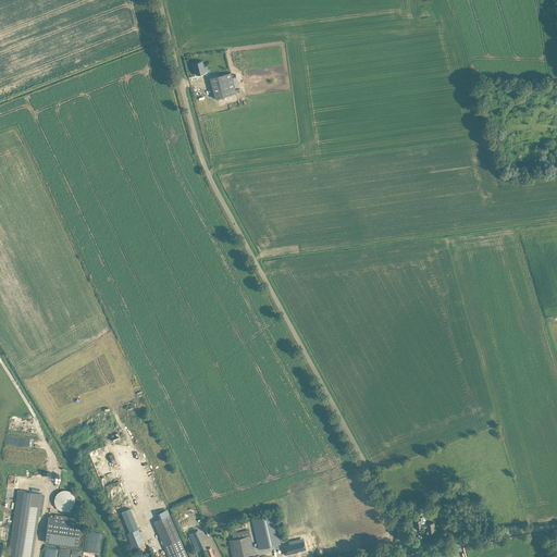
[(208,71),(205,57),(192,60),(194,74),(208,71)]
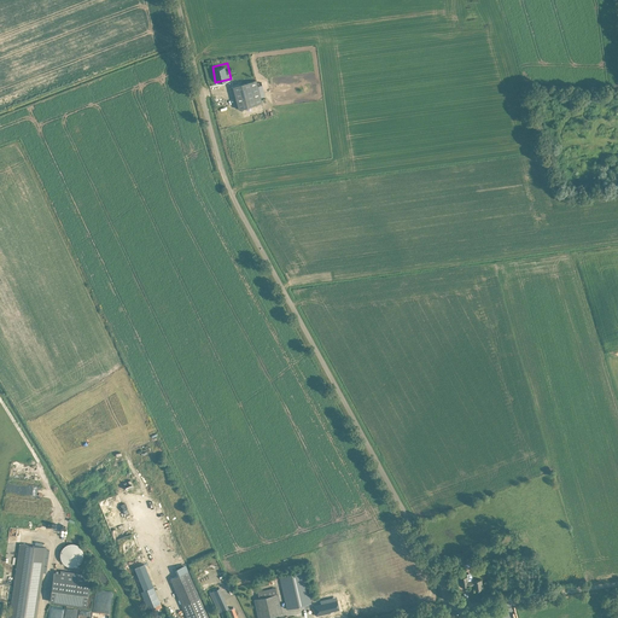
[(256,80),(233,86),(239,109),(262,103),(256,80)]
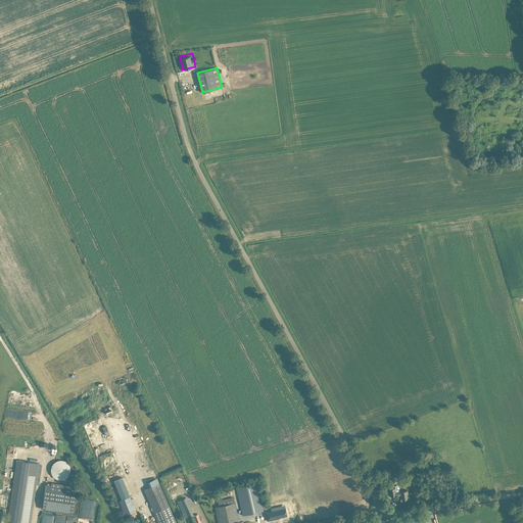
[(192,68),(184,70),(186,79),(195,77),(192,68)]
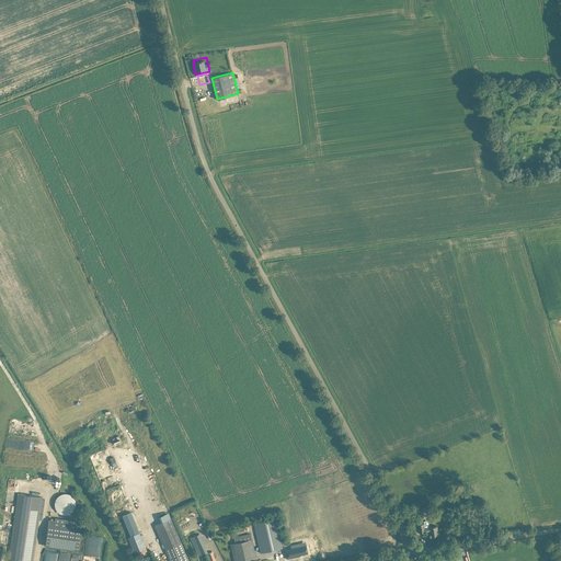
[(32,560),(43,496),(19,493),(8,560),(32,560)]
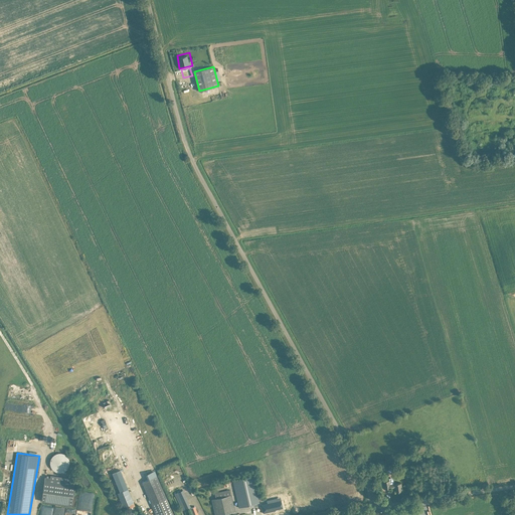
[(64,454),(62,454),(60,453),(57,453),(55,454),(54,455),(52,456),(51,458),(50,459),(50,461),(50,463),(50,466),(51,468),(52,470),(54,471),(56,472),(58,472),(60,472),(61,472),(63,471),(65,470),(67,469),(68,467),(69,464),(69,462),(69,460),(68,459),(67,457),(66,456),(64,454)]
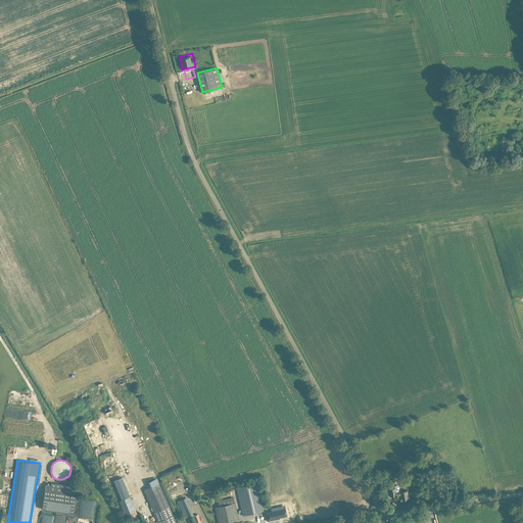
[(123,477),(114,480),(122,498),(130,495),(123,477)]
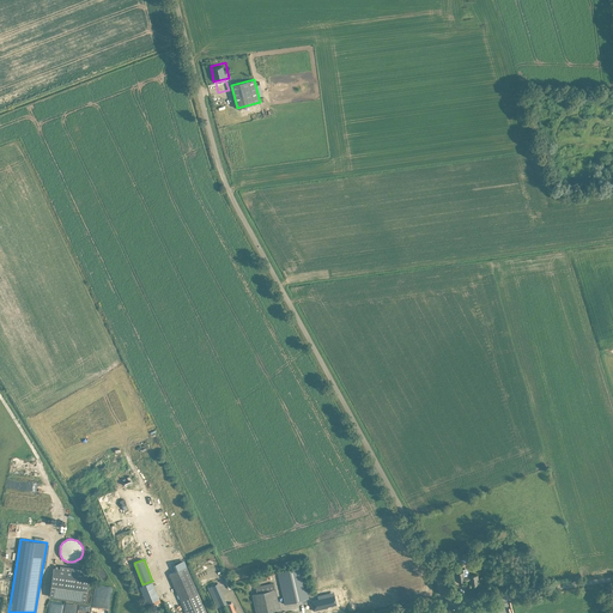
[(186,612),(206,612),(187,566),(169,574),(186,612)]
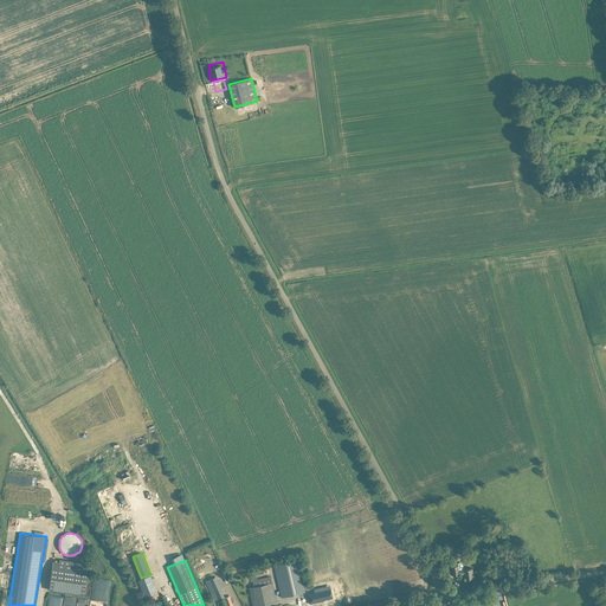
[(211,571),(213,567),(199,560),(197,565),(211,571)]
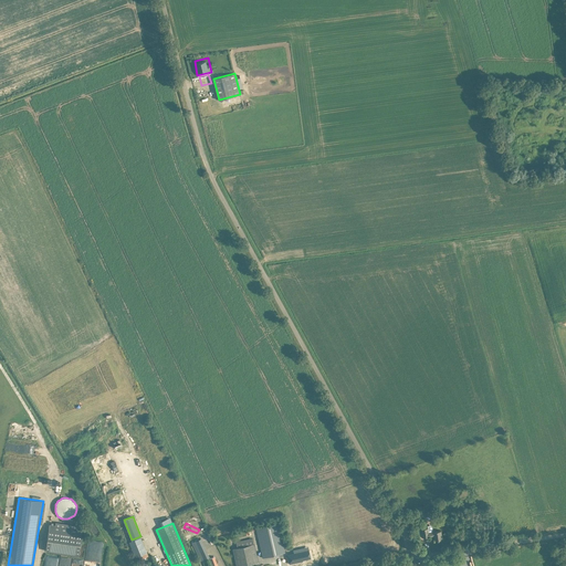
[(79,556),(83,530),(50,524),(45,551),(79,556)]
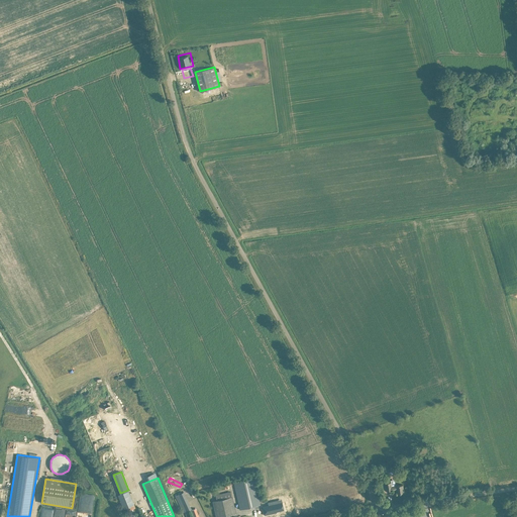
[(253,479),(234,483),(240,509),(260,505),(253,479)]
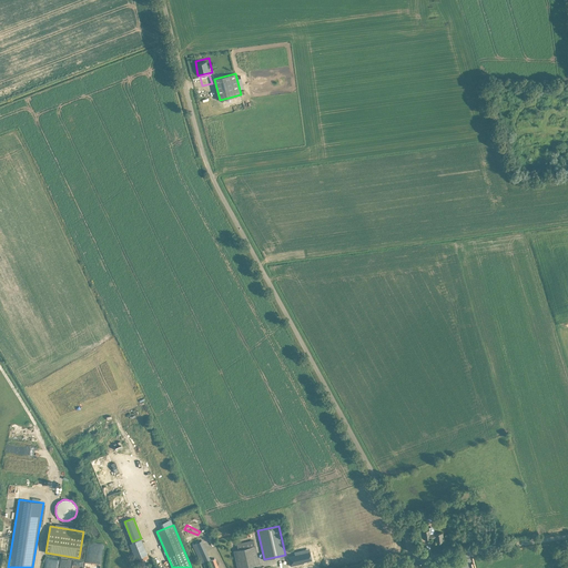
[(443,533),(430,534),(429,529),(424,530),(426,539),(430,538),(437,537),(437,543),(444,541),(443,533)]
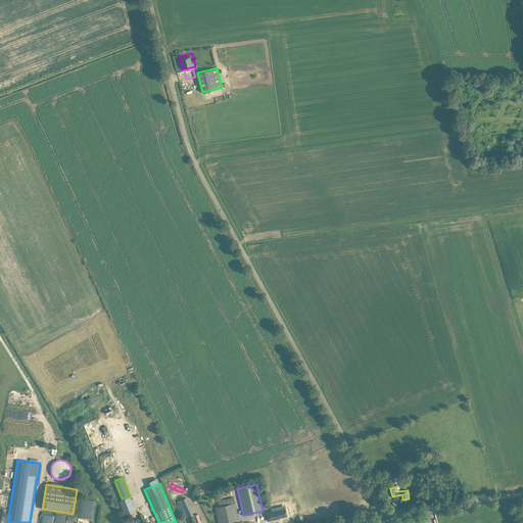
[(119,501),(125,515),(128,513),(136,510),(130,495),(122,498),(119,501)]
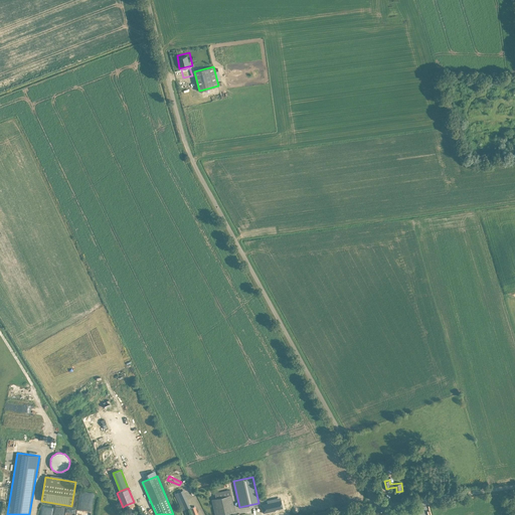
[(215,514),(220,514),(221,514),(235,511),(230,490),(214,493),(215,498),(212,499),(215,514)]
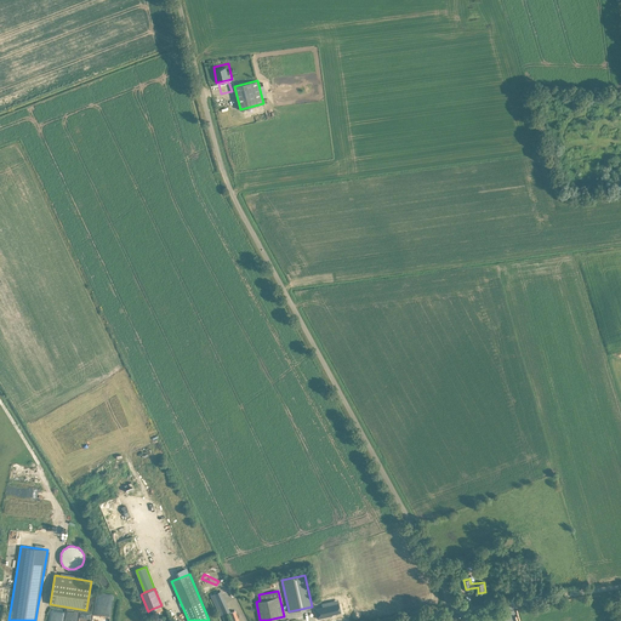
[(96,611),(113,613),(113,593),(96,593),(96,611)]
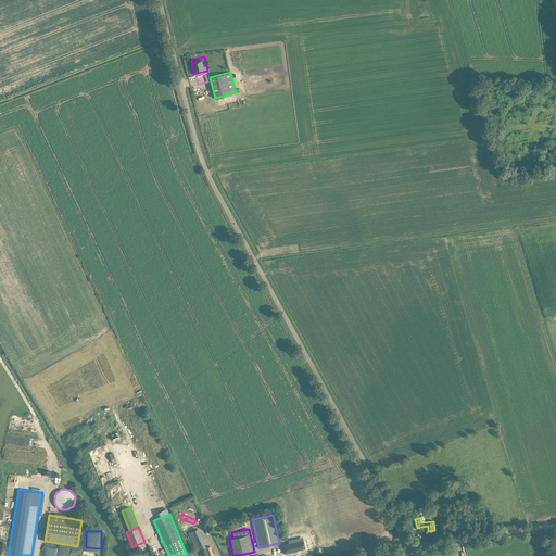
[(201,535),(192,539),(196,546),(194,546),(197,551),(205,546),(201,535)]
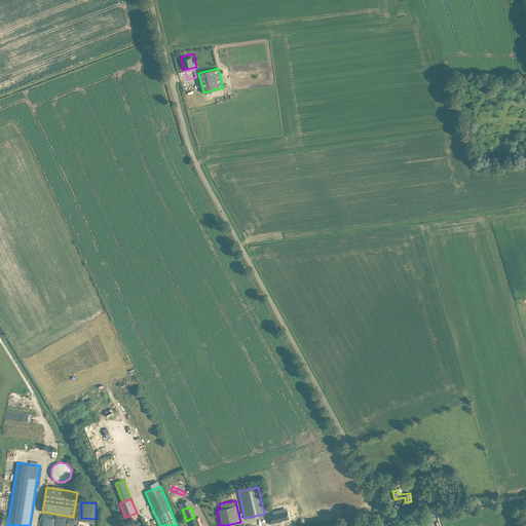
[(273,514),(267,515),(269,524),(282,521),(282,520),(289,519),(287,511),(279,513),(278,510),(272,511),(273,514)]
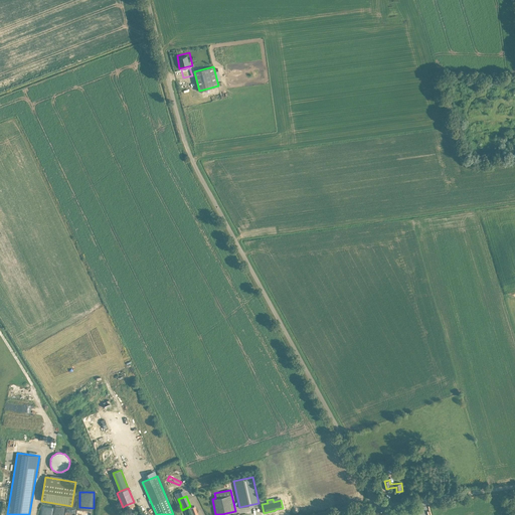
[(51,514),(53,508),(43,505),(40,514),(51,514)]
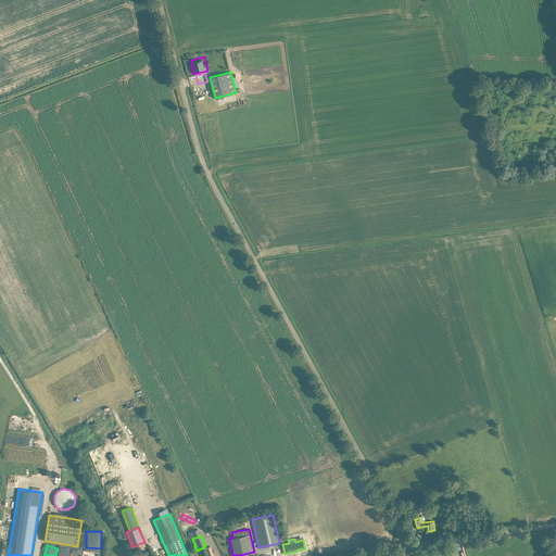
[(214,555),(213,553),(215,552),(211,546),(205,548),(207,555),(214,555)]
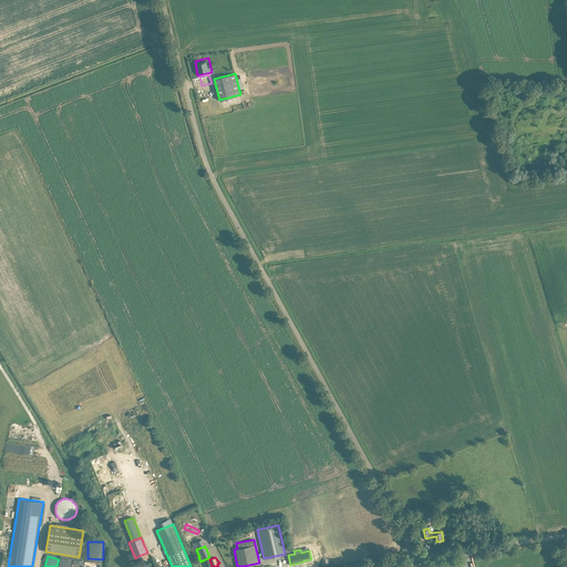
All buildings are outlined.
